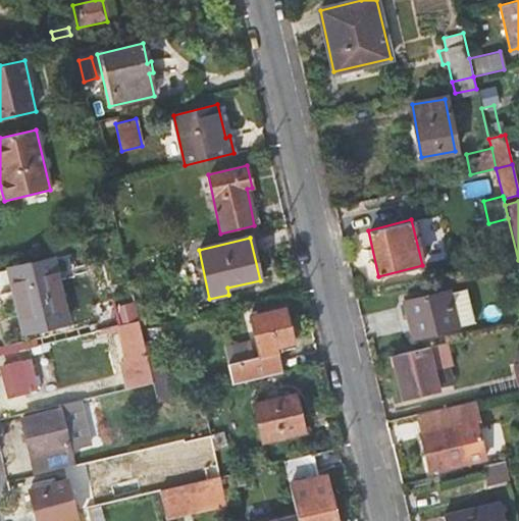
[(54,260),(8,270),(22,330),(67,319),(54,260)]
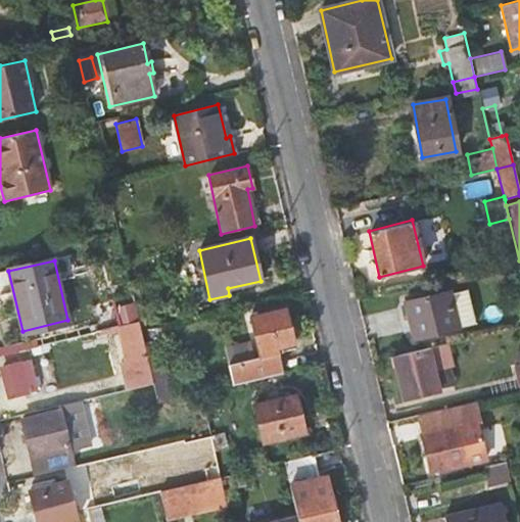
[(405,301),(414,338),(458,328),(457,323),(473,319),(466,290),(452,293),(451,290),(405,301)]
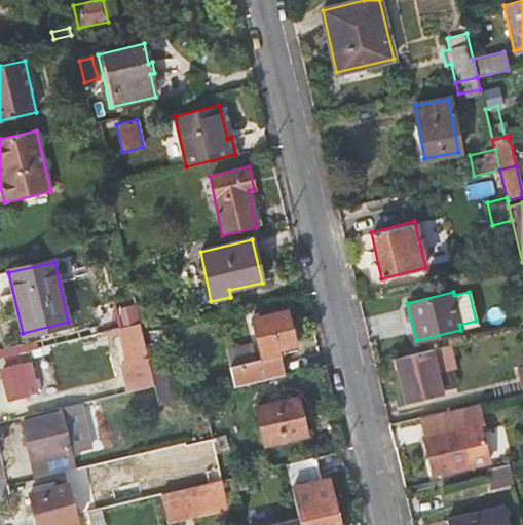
[(132,305),(112,310),(117,327),(137,322),(132,305)]
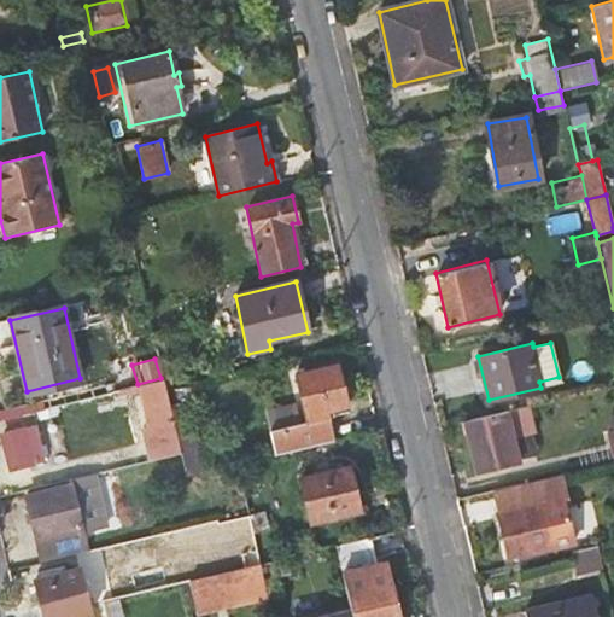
[(348,405),(338,364),(298,373),(309,421),(273,431),(278,453),(332,440),(326,417),(325,411),(348,405)]
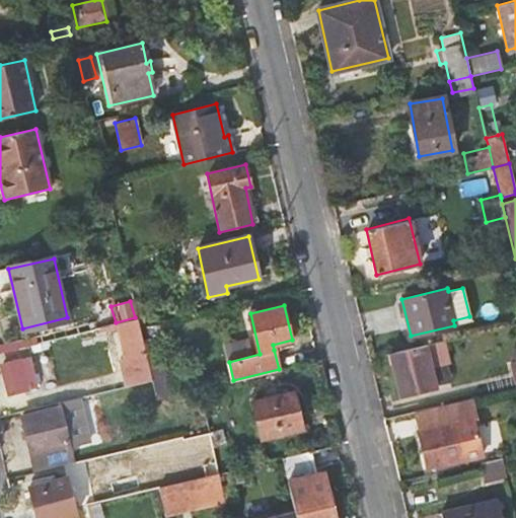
[(143,338),(140,325),(138,318),(123,321),(119,322),(128,358),(123,360),(129,385),(153,379),(149,364),(143,338)]
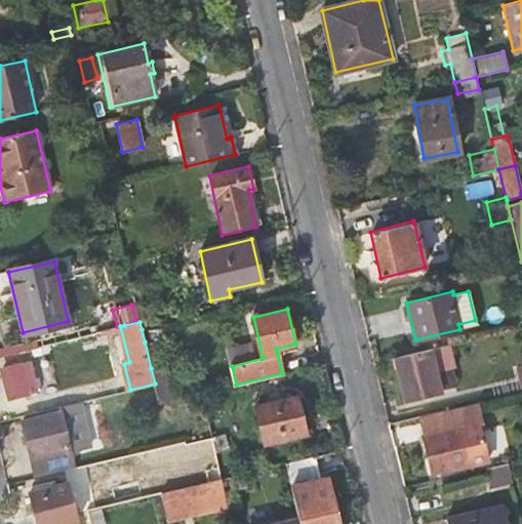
[(230,363),(257,358),(254,341),(227,347),(230,363)]
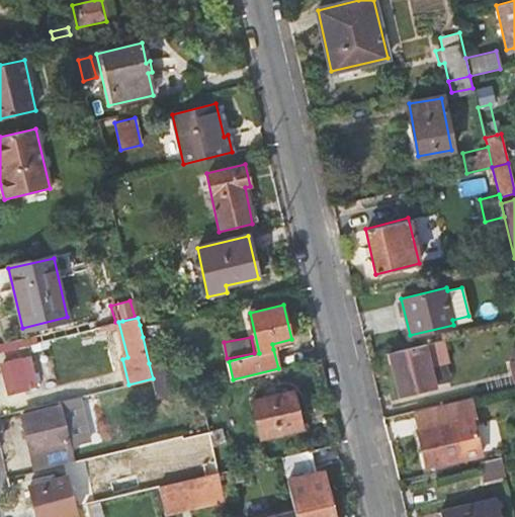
[(443,340),(426,344),(389,353),(400,395),(435,388),(430,363),(438,362),(438,365),(448,362),(443,340)]
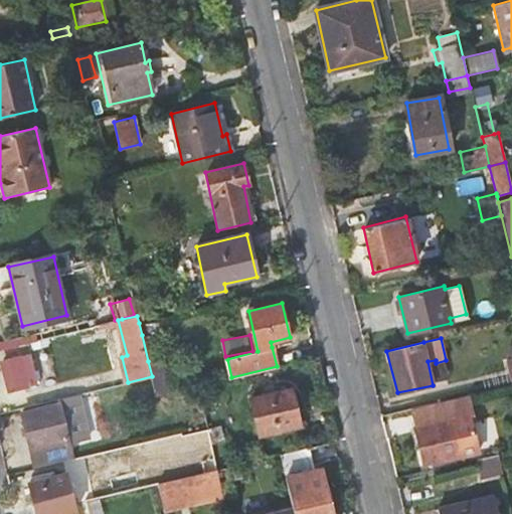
[(20,355),(2,360),(9,391),(35,385),(31,370),(23,372),(20,355)]
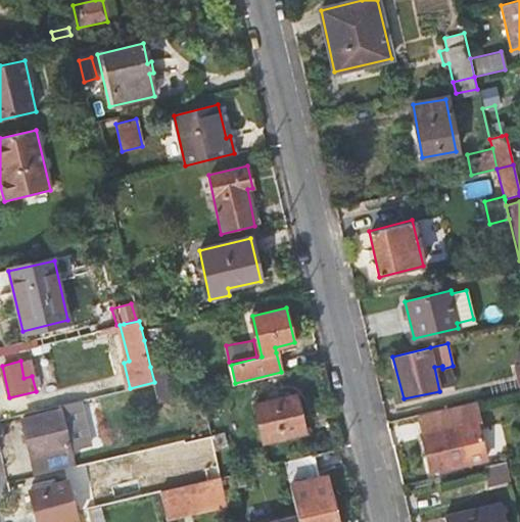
[(174,397),(166,364),(150,367),(154,382),(158,401),(174,397)]
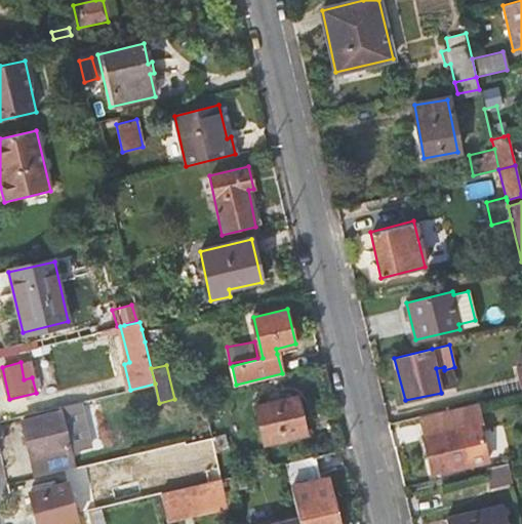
[(295,397),(254,407),(264,444),(305,435),(295,397)]
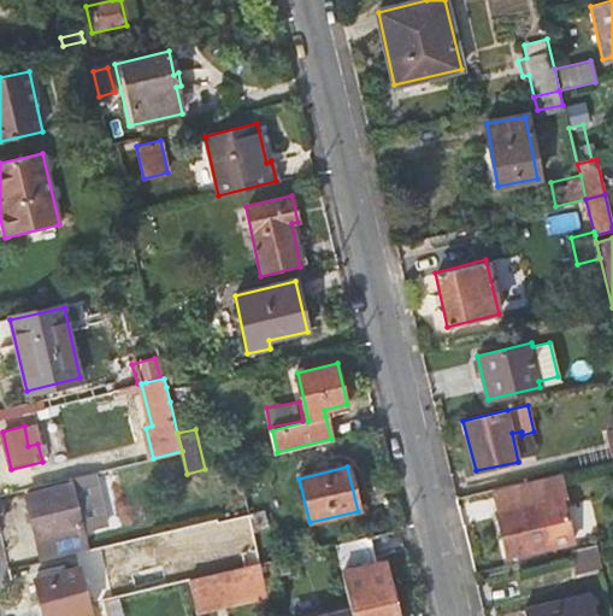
[(107,526),(95,473),(70,479),(71,482),(27,494),(42,562),(87,550),(82,531),(107,526)]
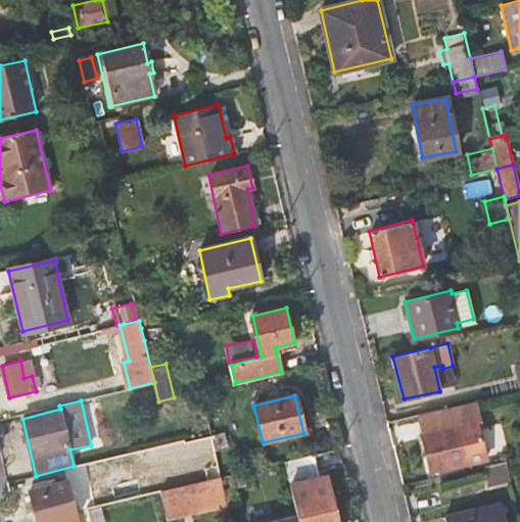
[(480,423),(475,401),(438,411),(441,428),(421,433),(430,471),(465,462),(458,428),(480,423)]
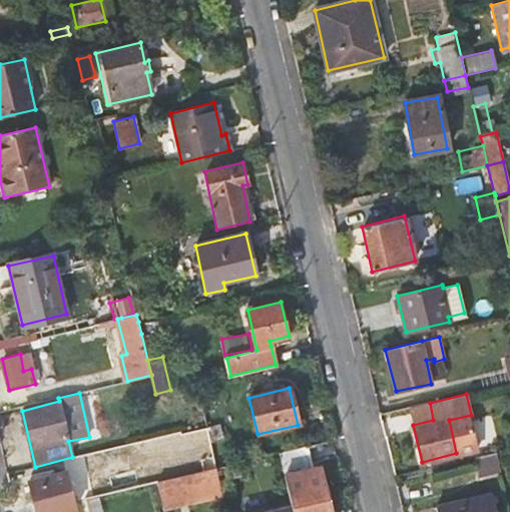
[(409,408),(413,425),(433,420),(430,403),(424,404),(409,408)]
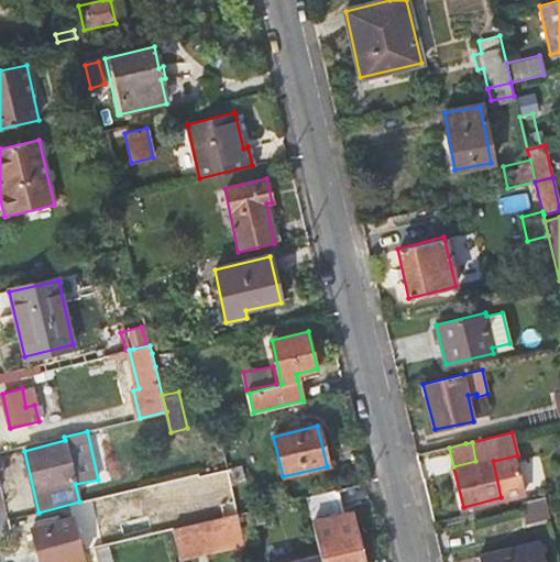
[(242,485),(232,488),(239,514),(249,510),(242,485)]
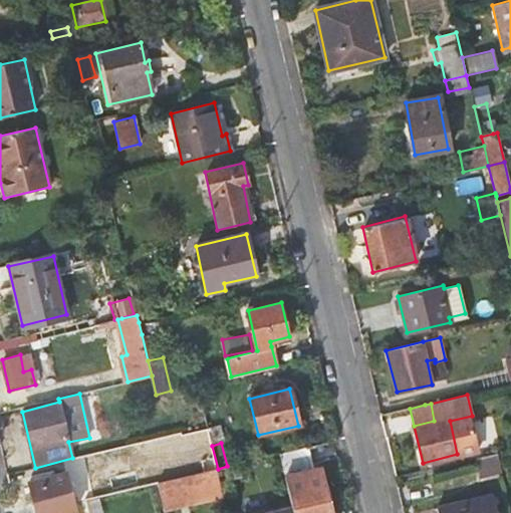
[(313,471),(307,447),(279,454),(291,507),(292,512),(330,512),(320,469),(313,471)]
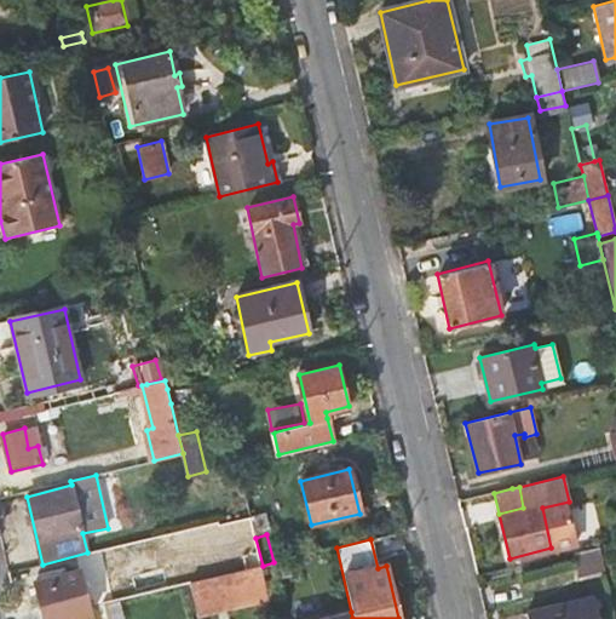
[(575,579),(602,573),(597,548),(569,555),(575,579)]
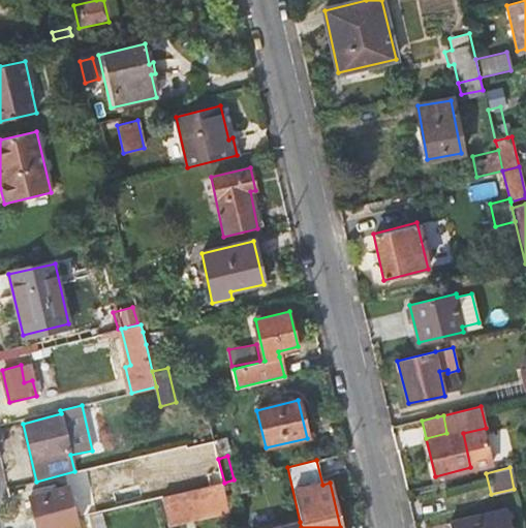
[(240,508),(234,479),(224,483),(230,510),(240,508)]
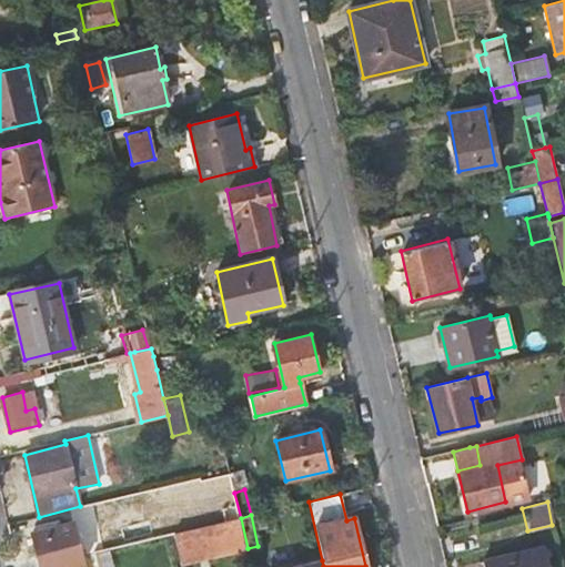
[(233,553),(248,548),(241,518),(230,520),(226,522),(233,553)]
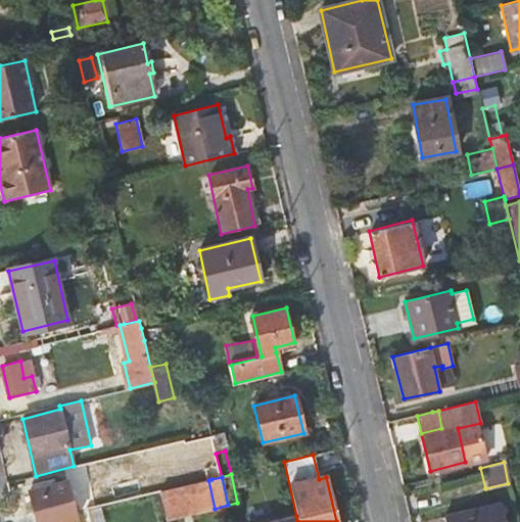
[(77,521),(76,518),(67,482),(30,492),(36,521),(77,521)]
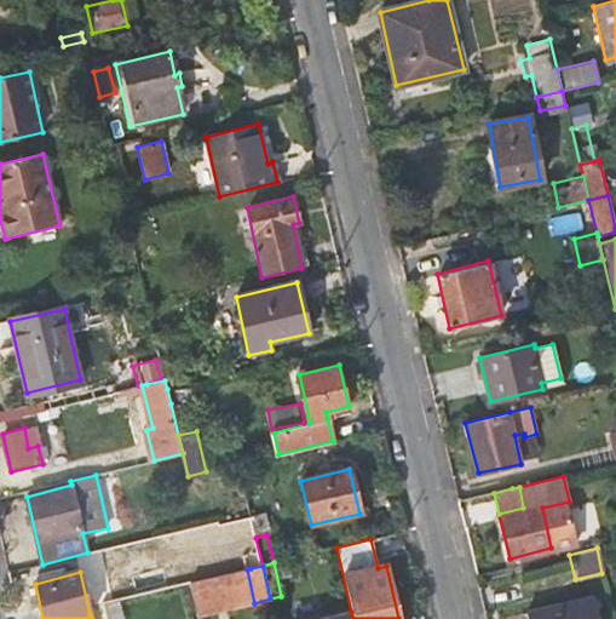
[(222,600),(216,577),(190,583),(196,606),(222,600)]
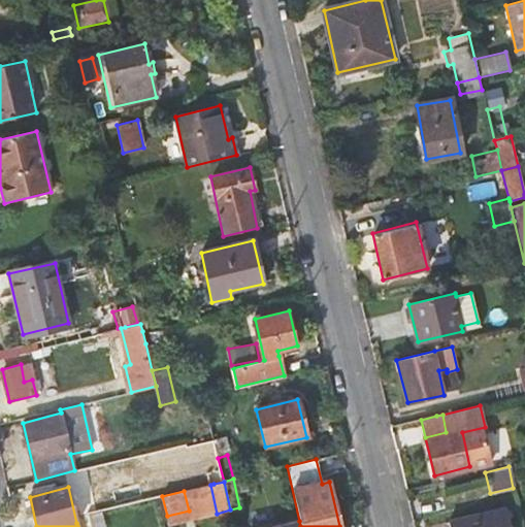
[(510,526),(505,507),(449,522),(450,526),(510,526)]
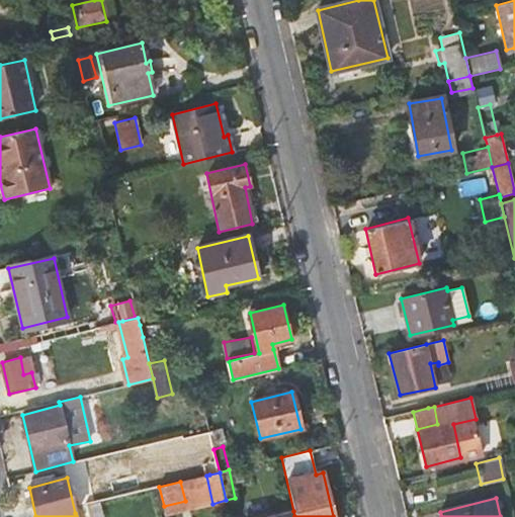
[(106,516),(102,500),(87,504),(90,516),(106,516)]
